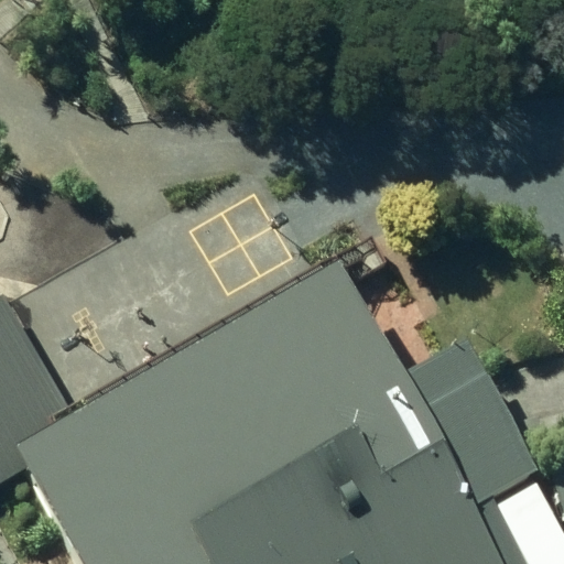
[(44,442),(4,464),(8,472),(11,478),(246,347),(325,303),(354,291),(347,272),(339,260),(42,435),(44,442)]
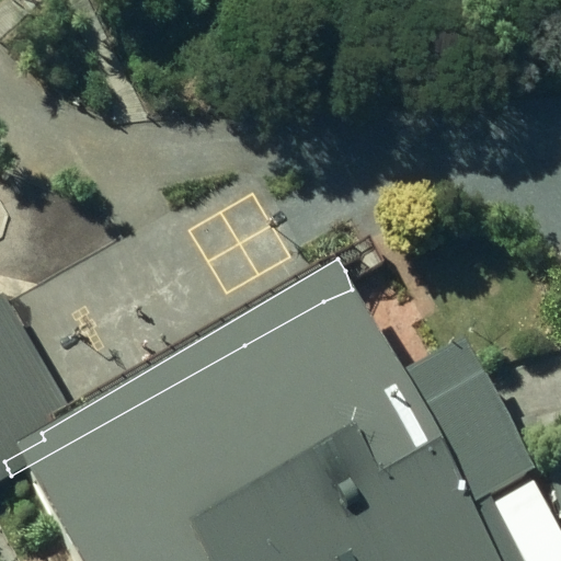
[(244,345),(11,476),(59,560),(503,560),(470,500),(443,434),(404,369),(352,289),(323,301),(244,345)]
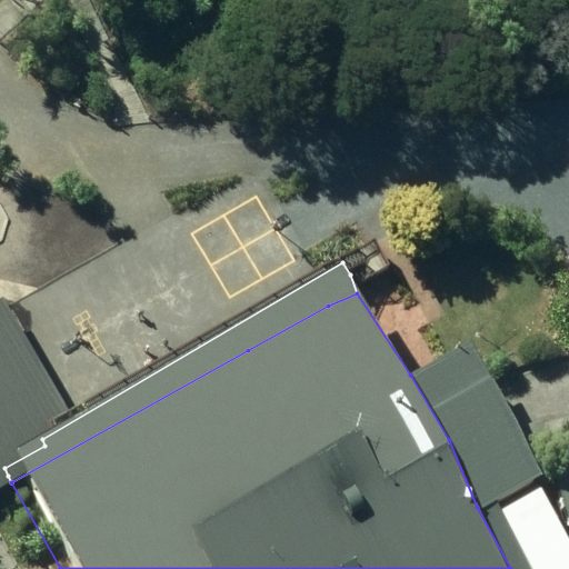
[(0,316),(0,425),(43,400),(0,316)]
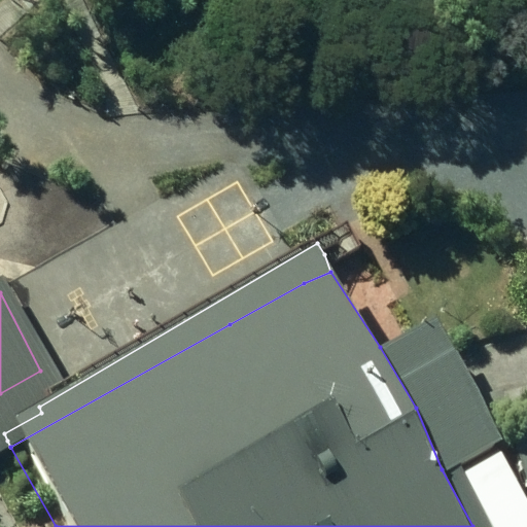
[(473,380),(435,316),(380,347),(416,408),(442,469),(503,441),(473,380)]
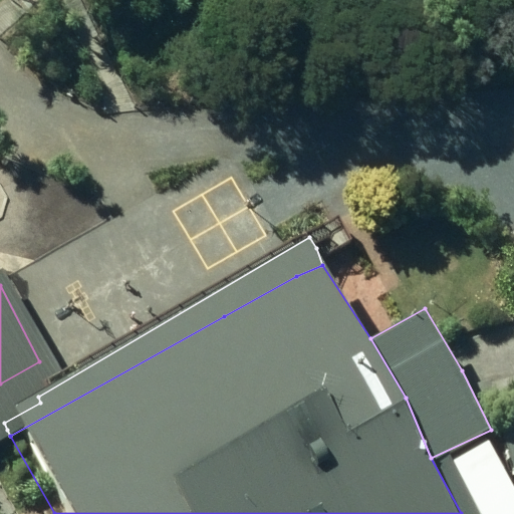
[(0,383),(0,434),(7,430),(4,423),(40,403),(38,397),(36,394),(52,387),(39,361),(0,383)]
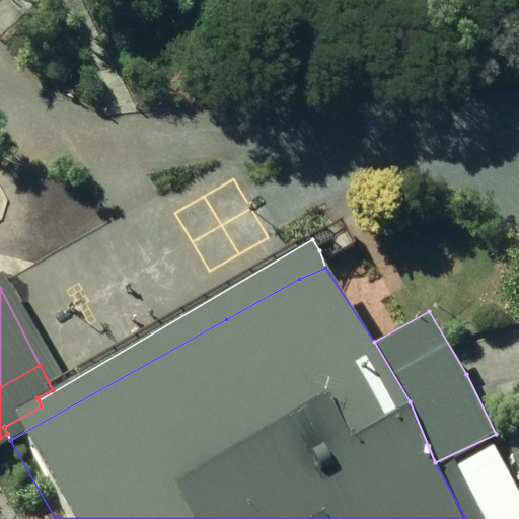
[(518,433),(508,437),(518,470),(518,433)]
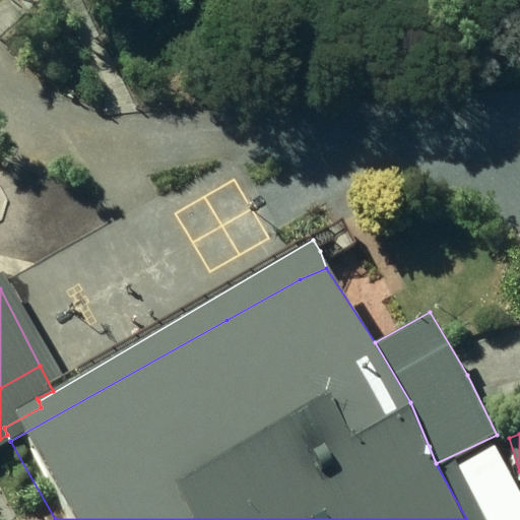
[(519,519),(519,489),(496,444),(457,465),(486,519),(519,519)]
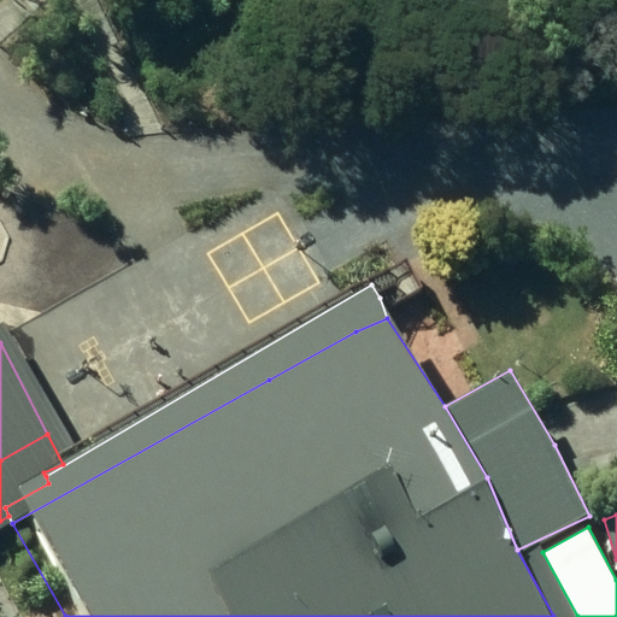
[(579,616),(540,540),(519,551),(553,616),(579,616)]
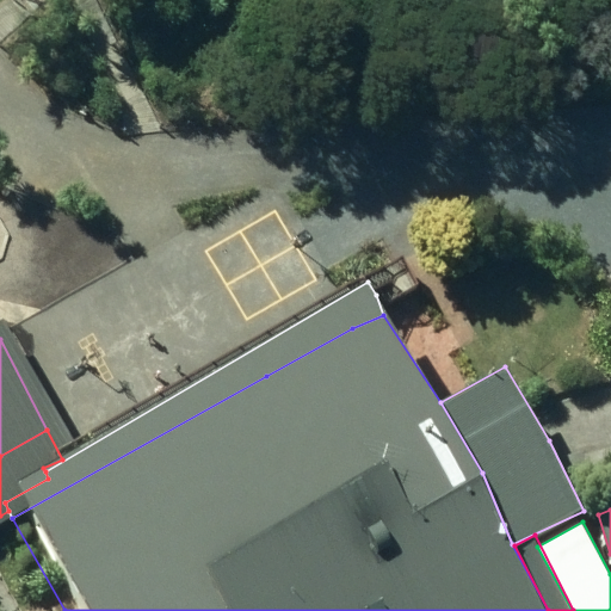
All buildings are outlined.
